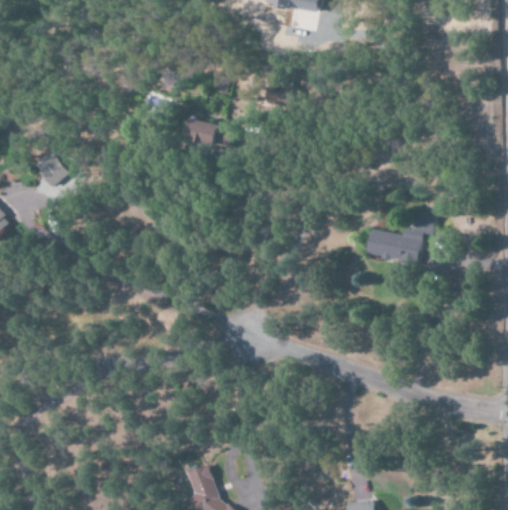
[(318,11),(319,0),(264,0),(264,2),(318,11)]
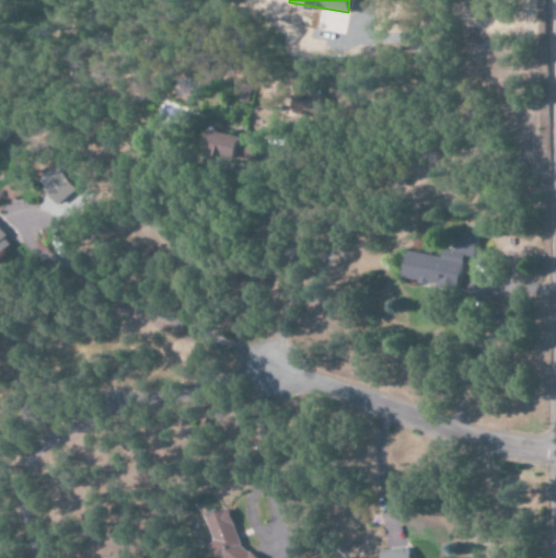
[(247,163),(254,140),(219,130),(212,152),(247,163)]
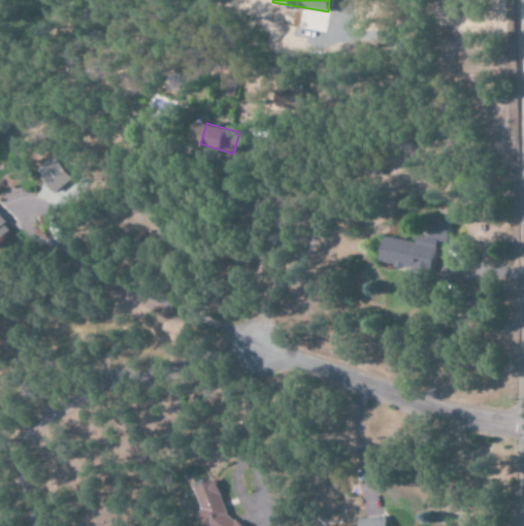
[(33,168),(55,198),(73,185),(53,155),(33,168)]
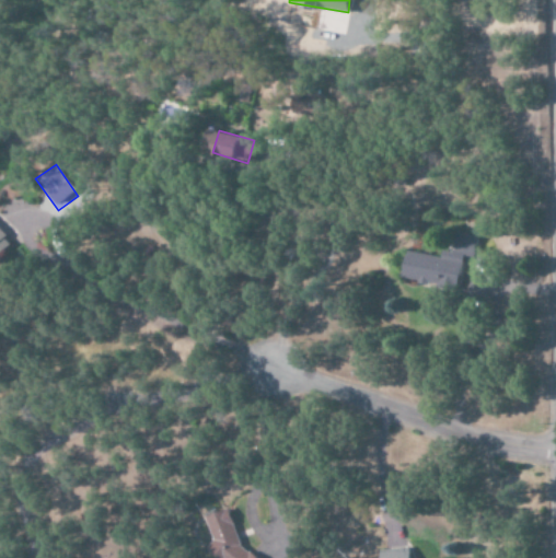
[(404,250),(398,277),(455,288),(461,255),(471,256),(474,235),(453,232),(450,250),(439,248),(438,255),(404,250)]
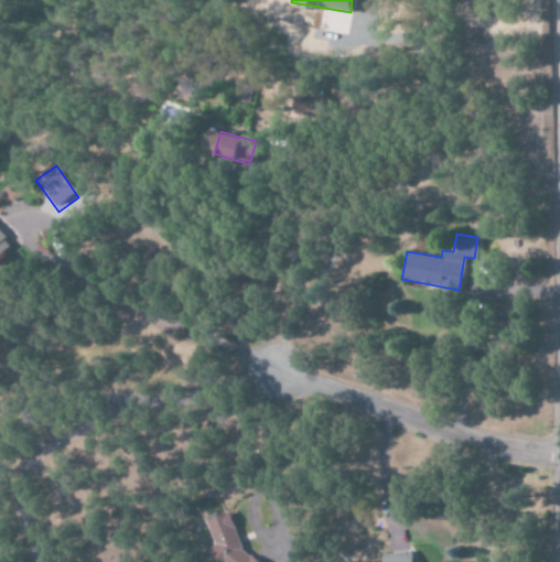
[(205,529),(217,537),(206,551),(221,561),(262,561),(226,536),(235,522),(218,510),(205,529)]
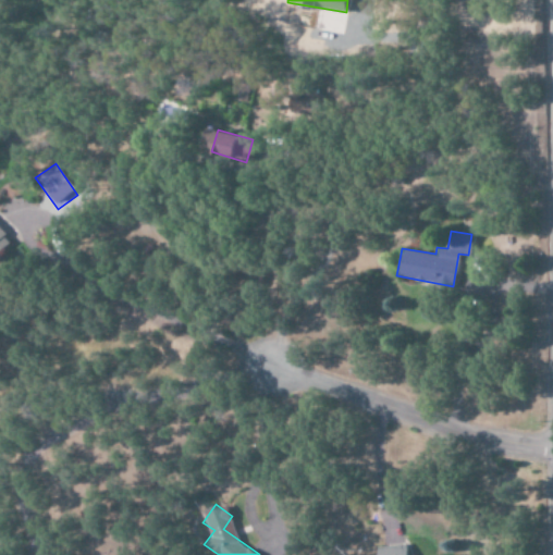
[(377,554),(406,554),(406,544),(377,545),(377,554)]
